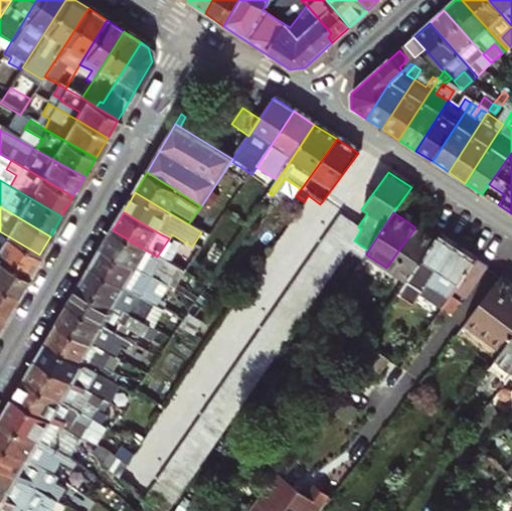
[(142,502),(151,510),(168,510),(354,240),(361,229),(358,226),(339,213),(142,502)]
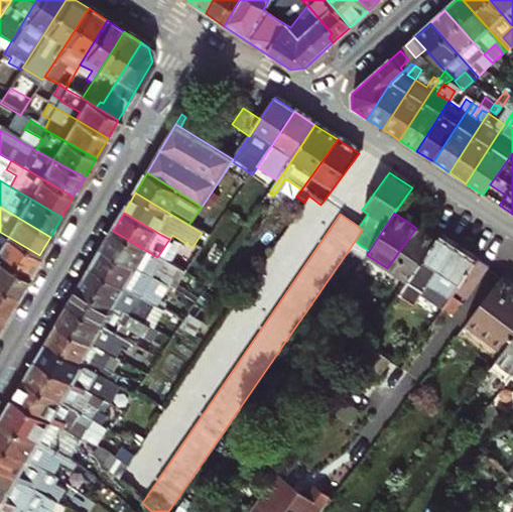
[(209,238),(216,228),(196,215),(188,225),(202,233),(209,238)]
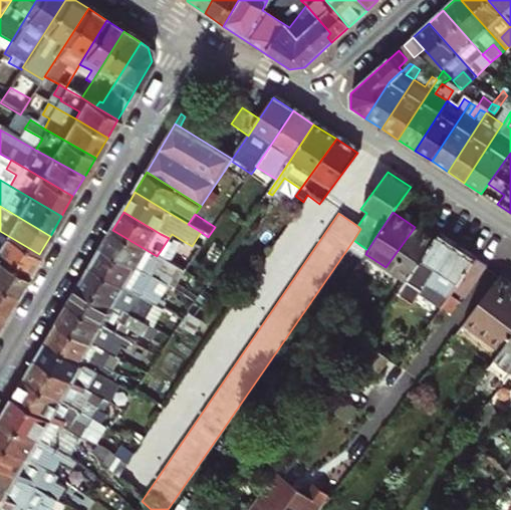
[(386,267),(407,281),(438,237),(423,227),(420,231),(415,227),(386,267)]
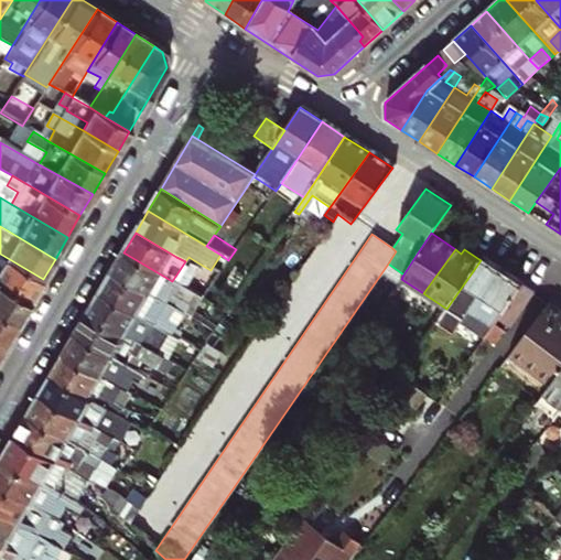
[(179,286),(172,281),(123,252),(111,273),(165,305),(183,316),(189,307),(172,295),(179,286)]
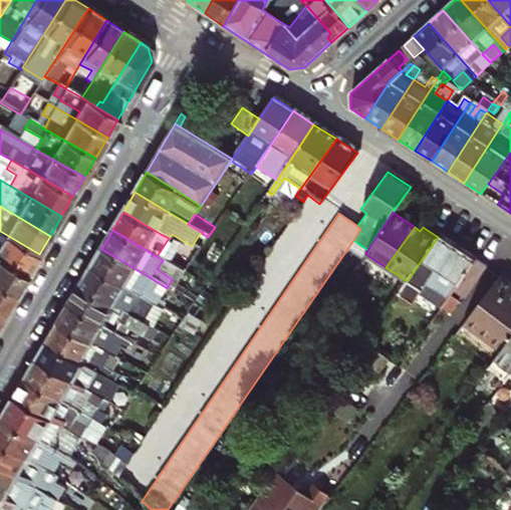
[(0,260),(26,276),(39,254),(0,231),(0,260)]
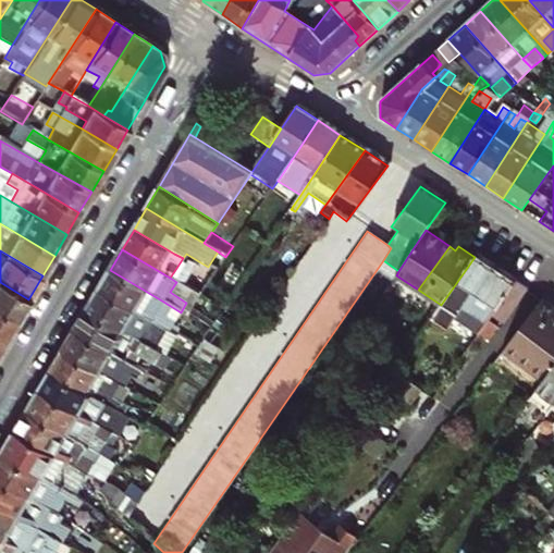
[(197,267),(200,262),(186,254),(183,258),(197,267)]
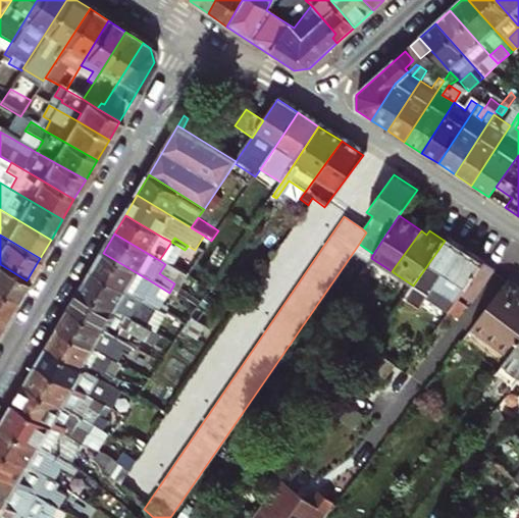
[(468,290),(478,297),(494,273),(445,241),(413,286),(403,301),(417,311),(426,298),(450,314),(468,290)]
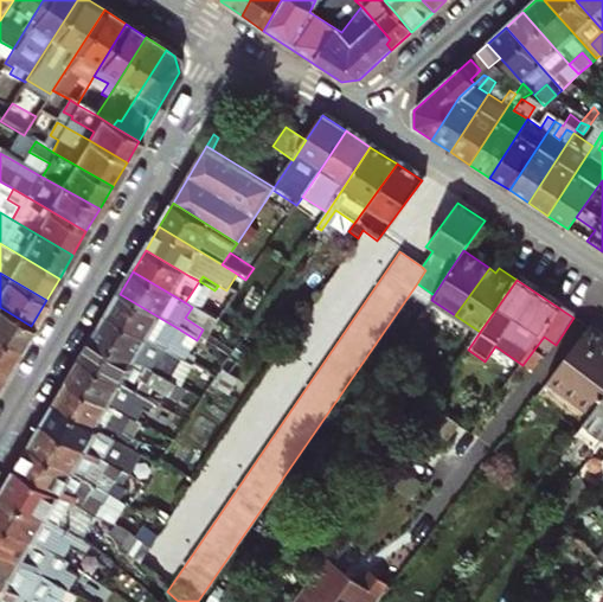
[(165,350),(178,328),(120,294),(107,315),(161,348),(165,350)]
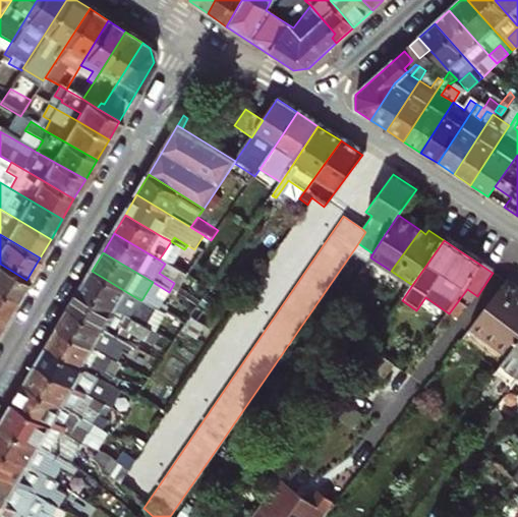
[(0,288),(15,298),(26,280),(0,264),(0,288)]
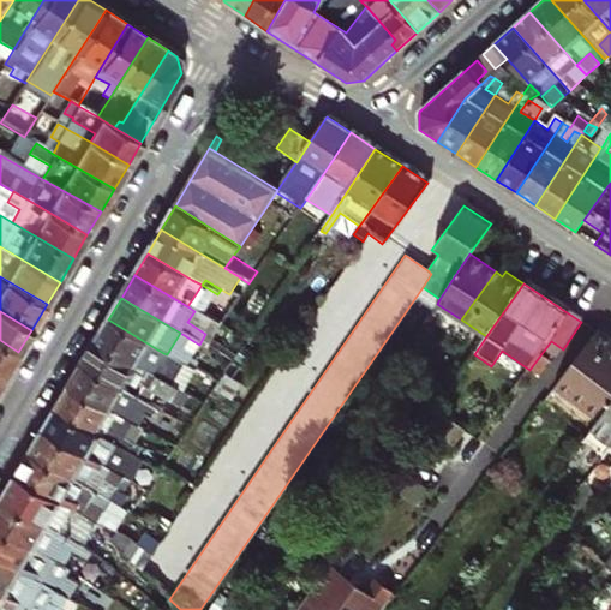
[(157,364),(163,353),(108,320),(95,344),(178,392),(185,380),(157,364)]
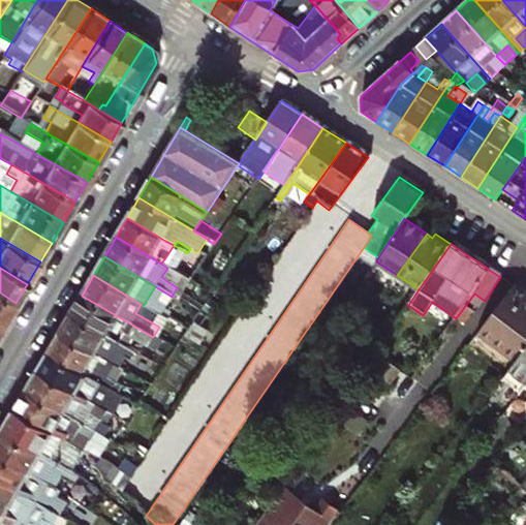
[(202,289),(211,295),(218,285),(209,279),(202,289)]
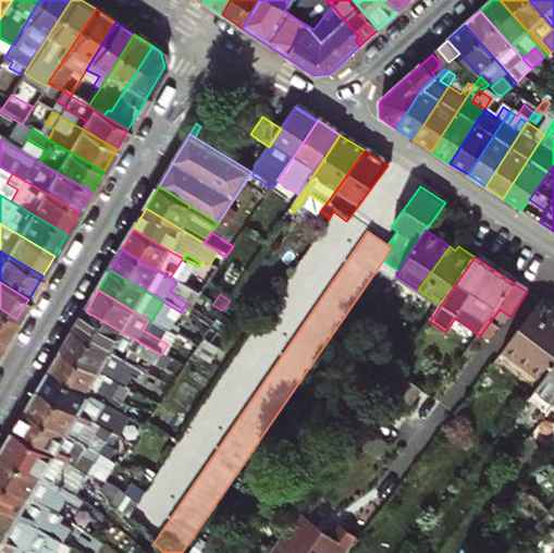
[(501,354),(540,384),(553,365),(553,308),(542,300),(501,354)]
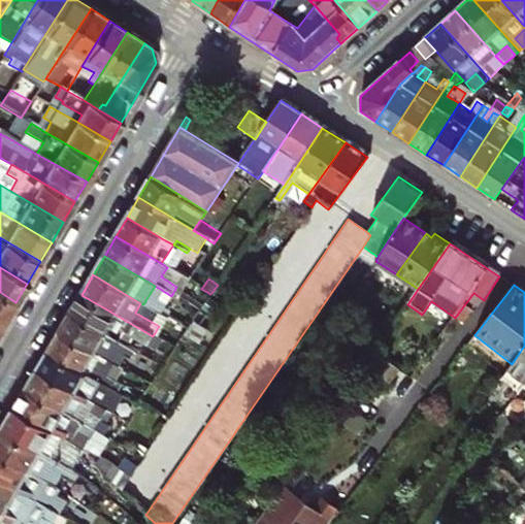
[(143,304),(160,315),(171,296),(155,286),(143,304)]
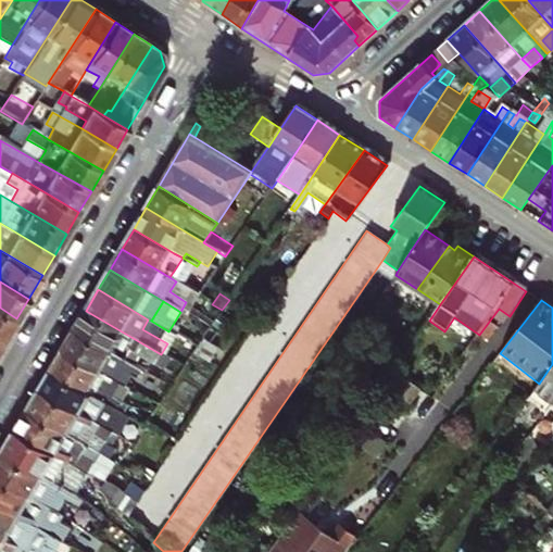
[(0,347),(16,318),(0,308),(0,347)]
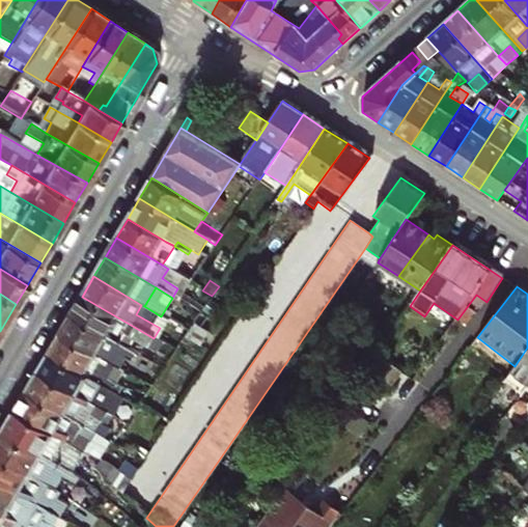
[(147,348),(154,338),(82,297),(71,315),(118,343),(124,334),(147,348)]
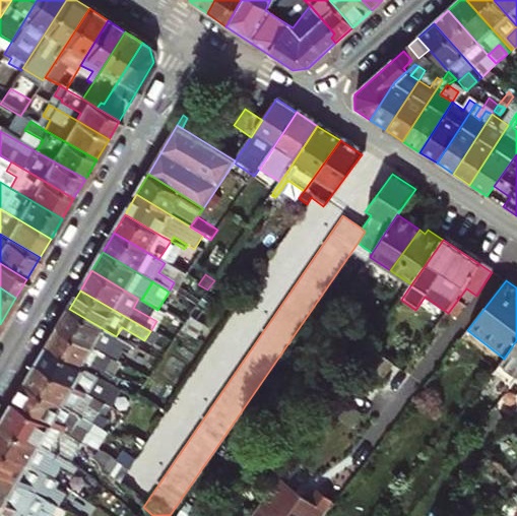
[(138,348),(116,336),(69,309),(58,328),(107,356),(122,365),(128,355),(133,358),(138,348)]
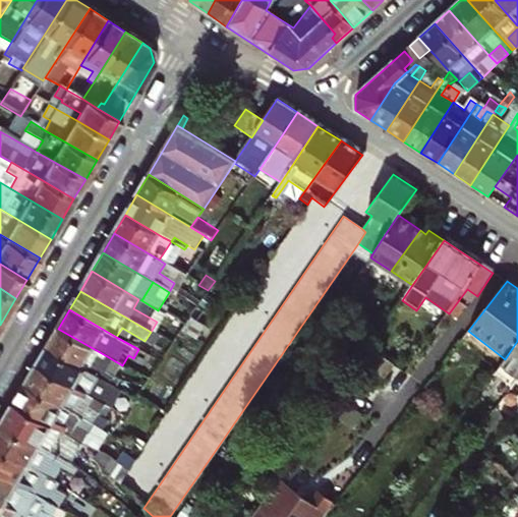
[(100,369),(107,356),(58,329),(47,348),(116,389),(120,382),(100,369)]
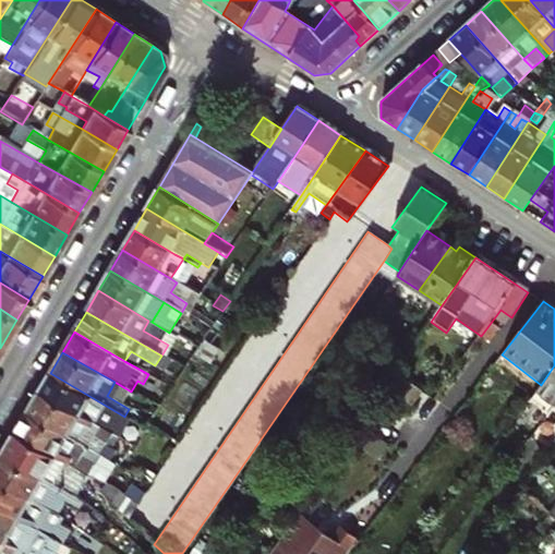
[(554,405),(554,365),(541,385),(525,406),(543,421),(554,405)]
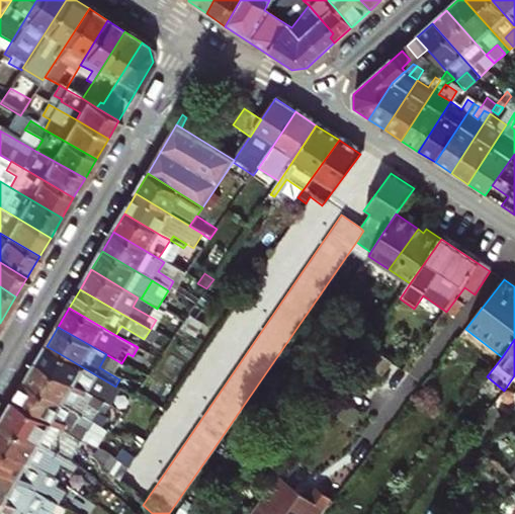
[(120,390),(115,387),(47,346),(36,364),(104,404),(110,407),(120,390)]
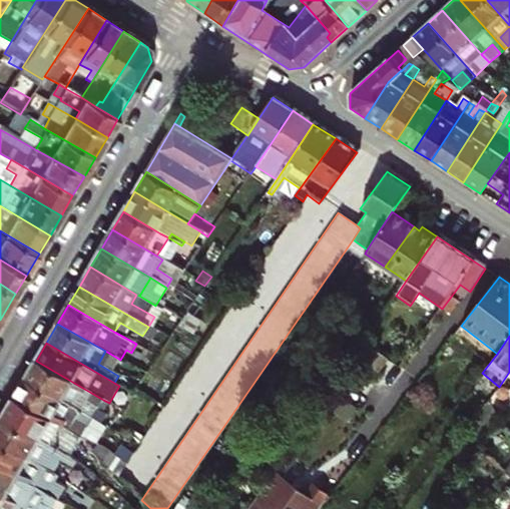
[(92,419),(103,400),(36,361),(25,379),(92,419)]
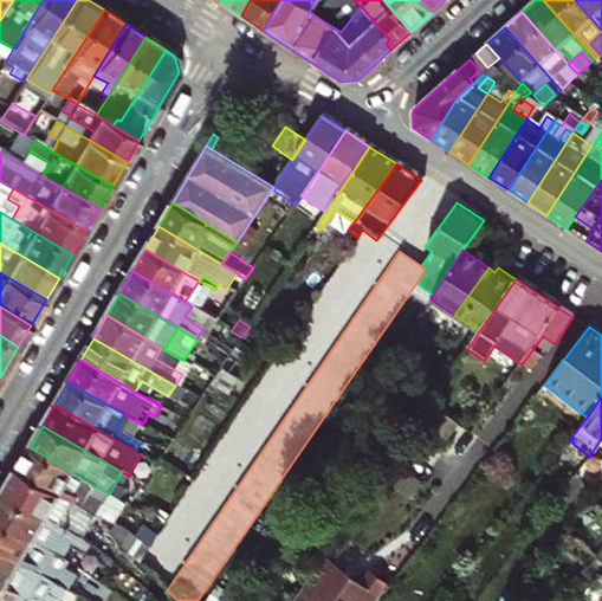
[(96,517),(109,495),(30,447),(17,470),(96,517)]
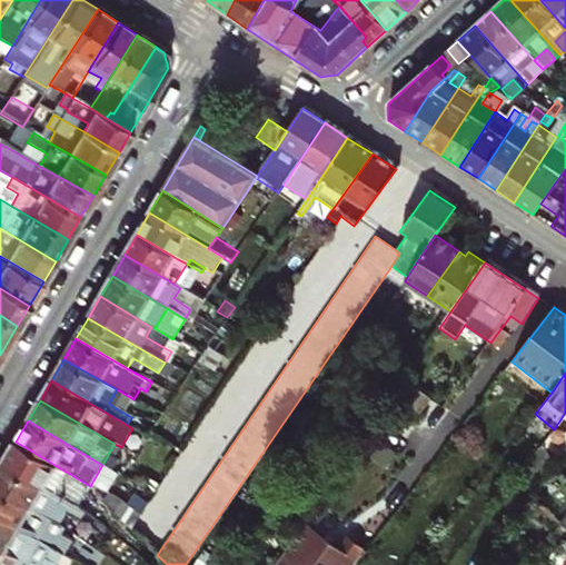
[(83,497),(90,486),(16,442),(2,464),(77,507),(83,513),(92,521),(98,509),(83,497)]
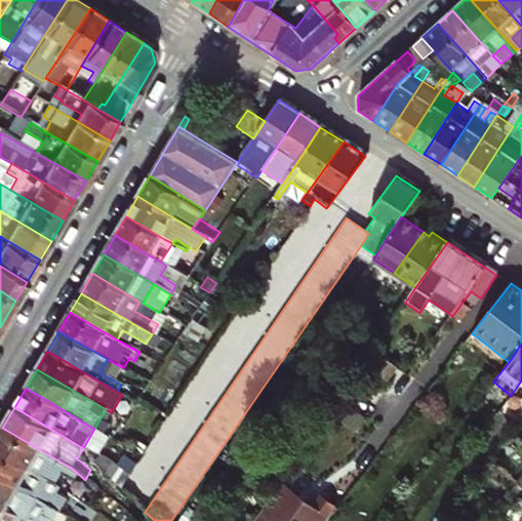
[(71,468),(2,428),(0,432),(0,452),(53,484),(61,474),(73,481),(77,473),(71,468)]
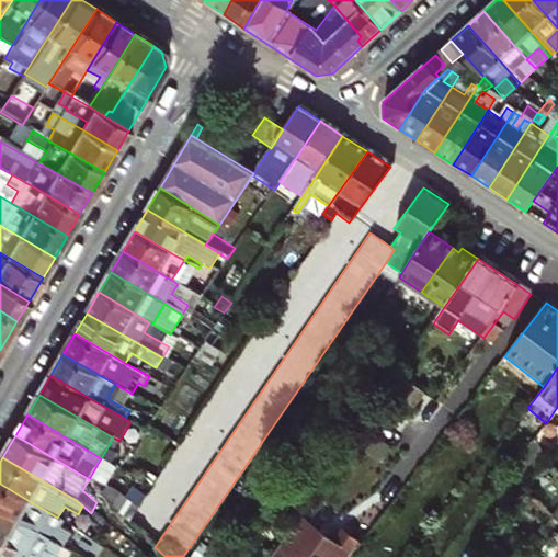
[(72,527),(57,518),(0,484),(0,512),(60,548),(72,527)]
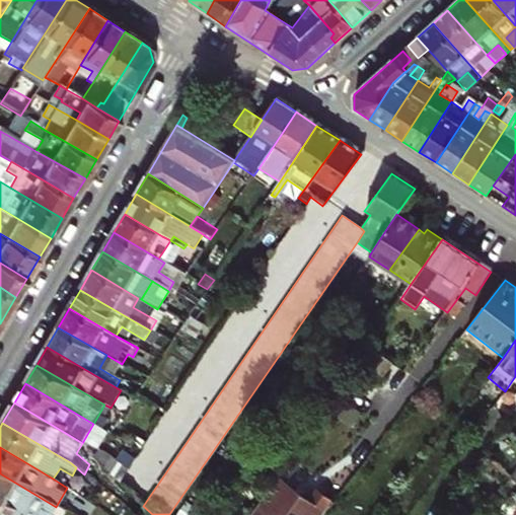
[(119,483),(127,471),(97,451),(93,459),(119,483)]
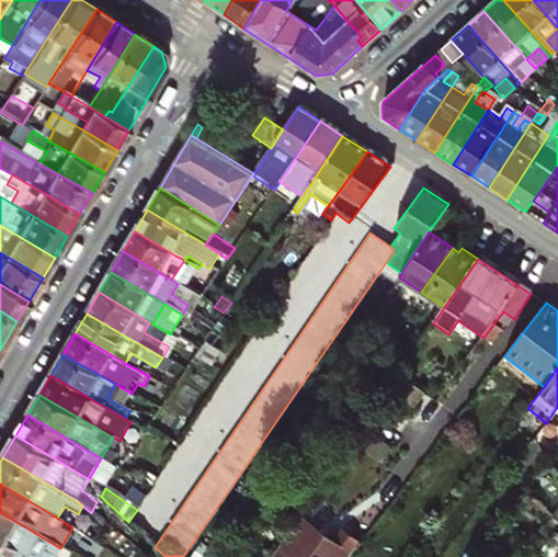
[(55,556),(60,548),(0,512),(0,542),(25,556),(55,556)]
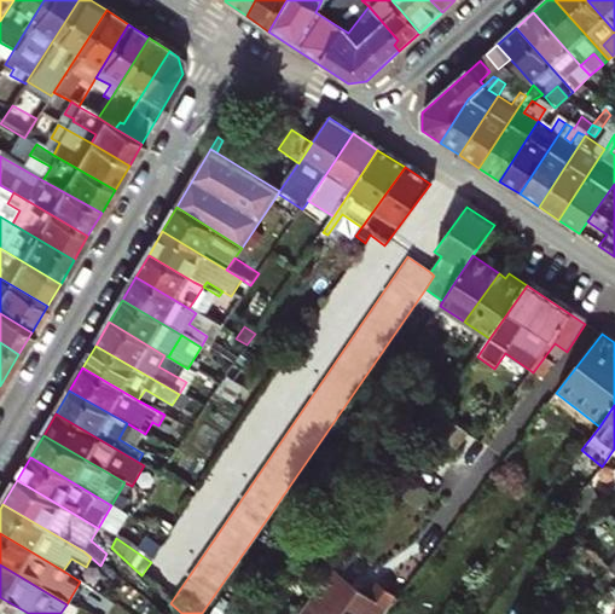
[(373,613),(361,604),(355,610),(319,583),(297,613),(373,613)]
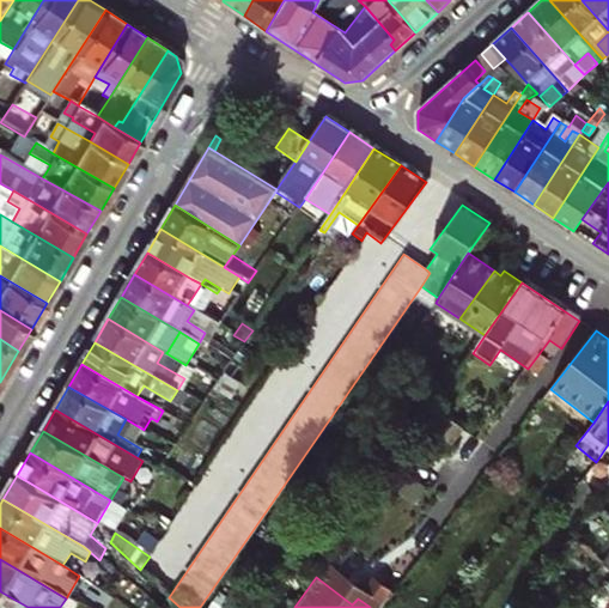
[(28,607),(0,591),(0,607),(28,607)]
